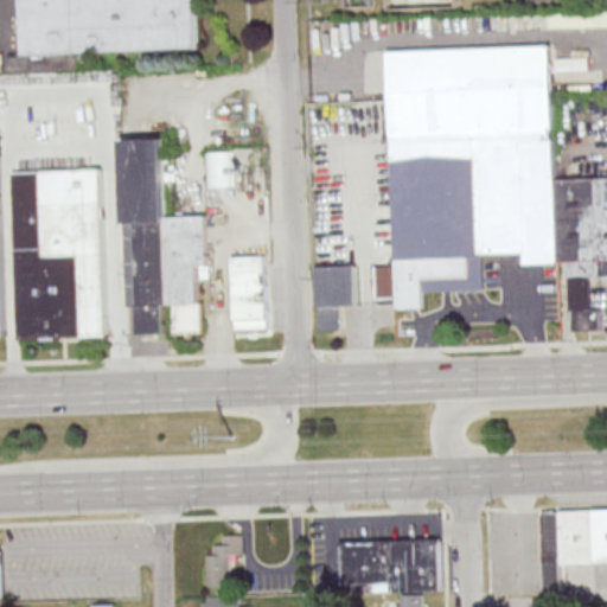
[(18,0),(192,0),(195,46),(21,55),(18,0)]
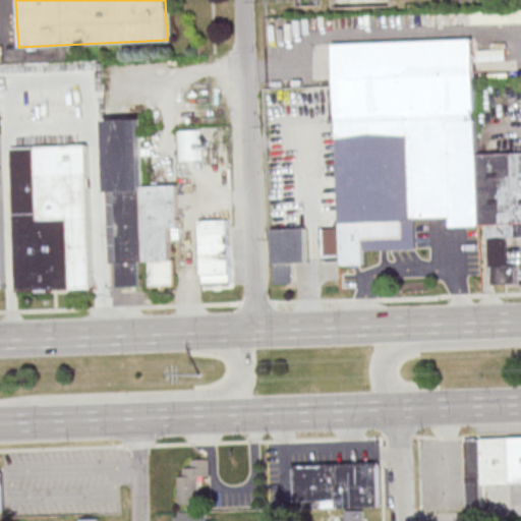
[(329,40),(471,36),(475,152),(520,150),(520,235),(483,237),(483,224),(449,225),(448,216),(411,217),(412,247),(360,249),(360,264),(337,265),(329,40)]
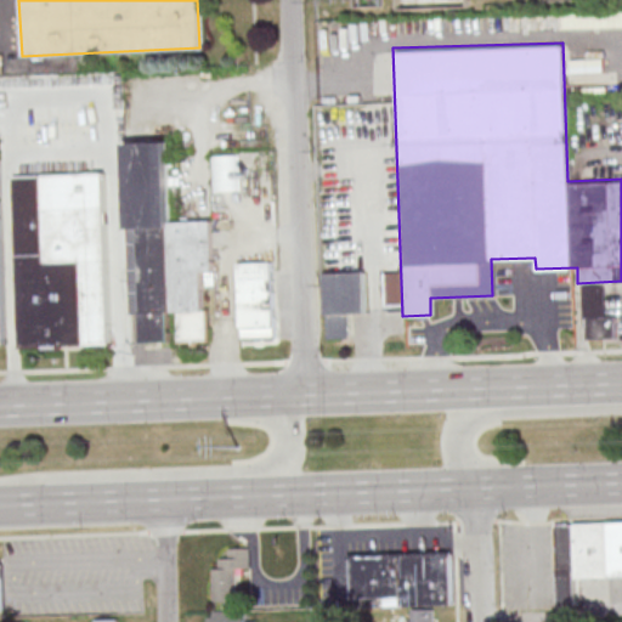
[(126,142),(129,230),(140,230),(142,343),(175,341),(207,341),(204,271),(214,271),(213,221),(170,222),(168,142),(126,142)]
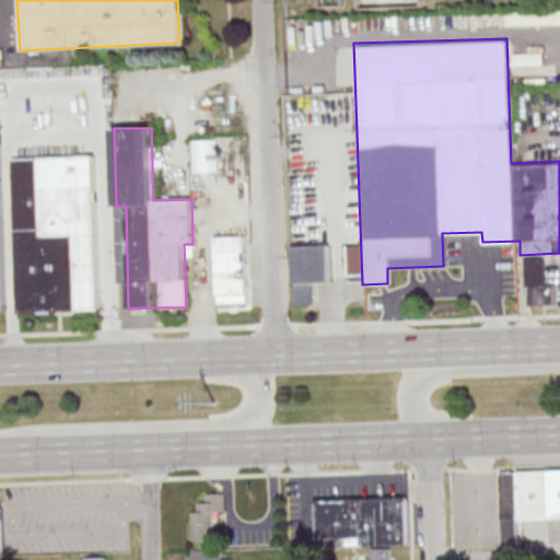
[(214,140),(191,140),(191,172),(214,172),(214,140)]
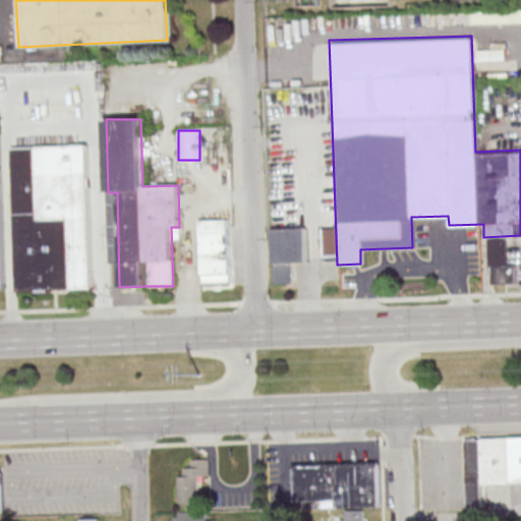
[(9,147),(84,143),(90,287),(14,289),(9,147)]
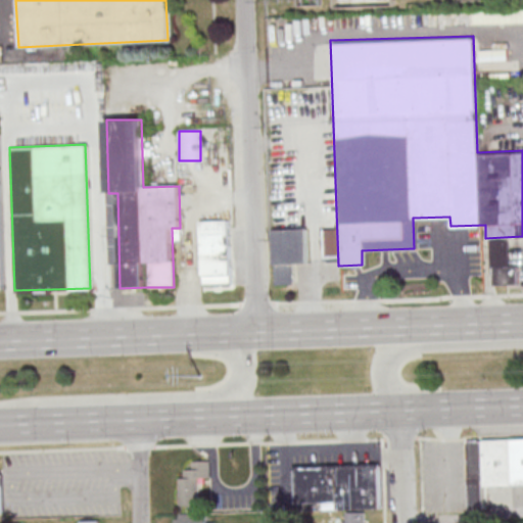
[(232,284),(231,220),(201,220),(202,284),(232,284)]
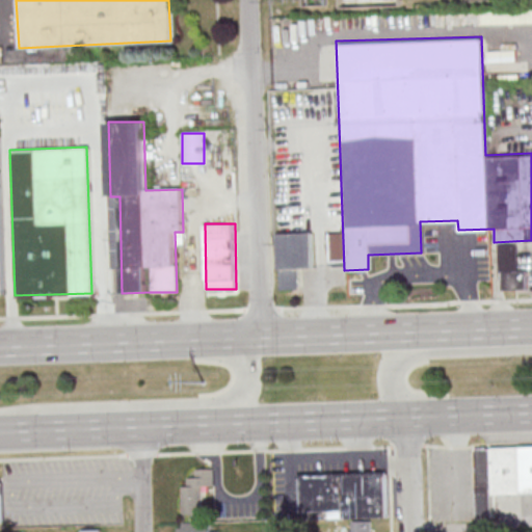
[(277,234),(280,290),(299,290),(298,268),(314,267),(313,233),(277,234)]
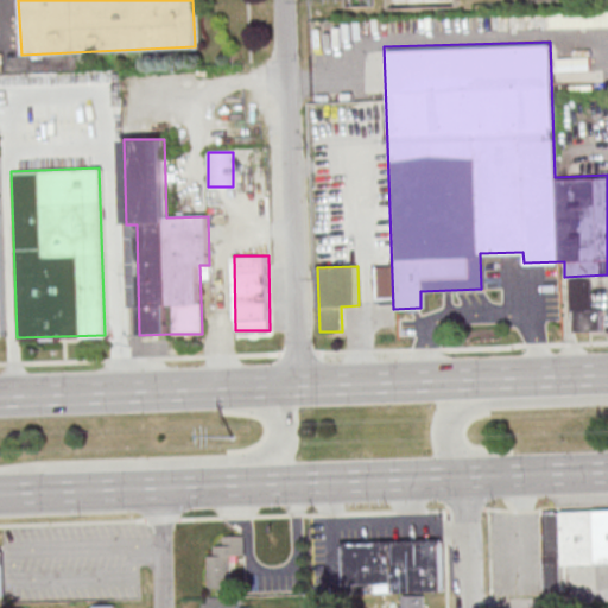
[(540,512),(607,508),(607,563),(562,565),(562,590),(544,591),(540,512)]
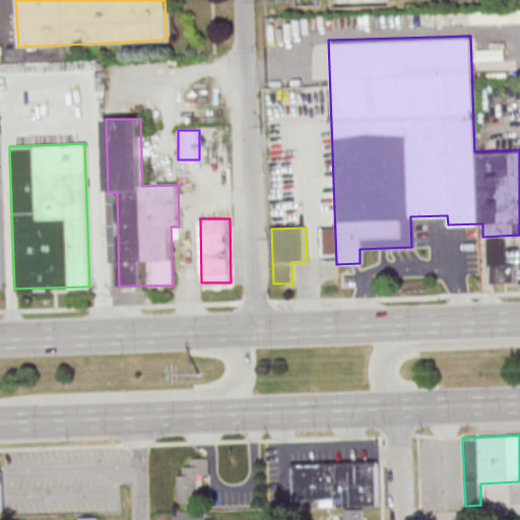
[(209,457),(190,457),(190,468),(179,468),(179,503),(199,503),(199,477),(209,477),(209,457)]
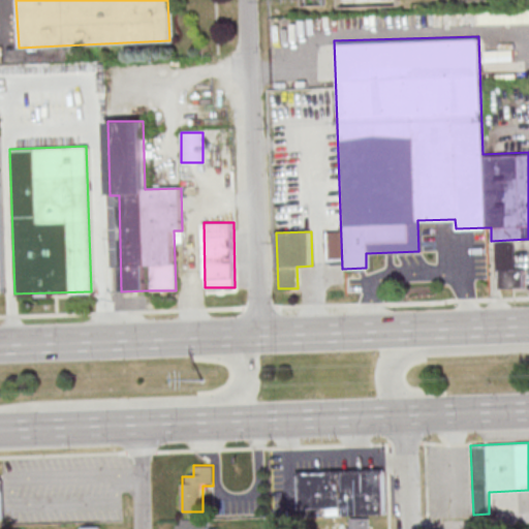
[(338,515),(338,507),(296,508),(294,475),(292,475),(292,471),(382,469),(382,473),(380,473),(381,514),(338,515)]
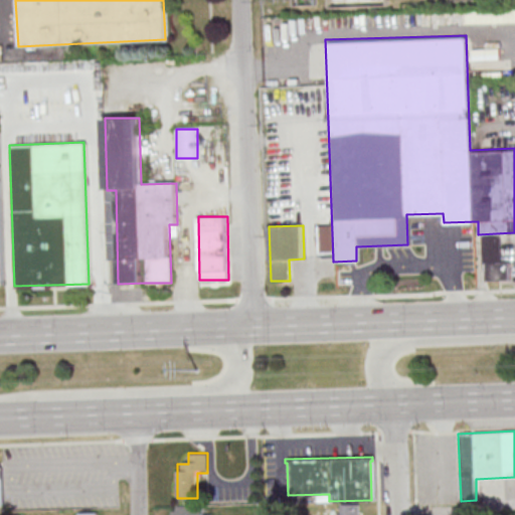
[(336,514),(359,514),(359,504),(337,504),(336,514)]
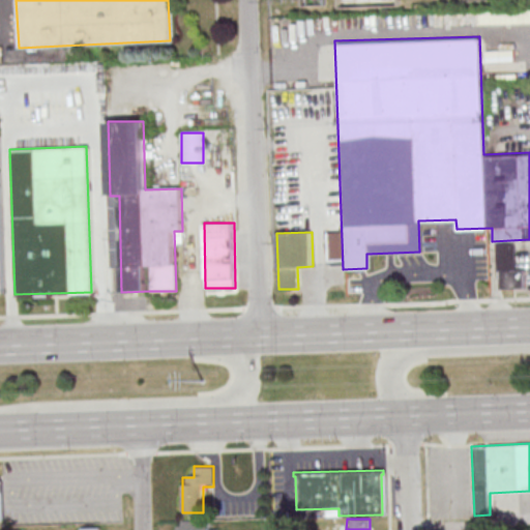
[(177,521),(177,529),(214,529),(215,521),(177,521)]
